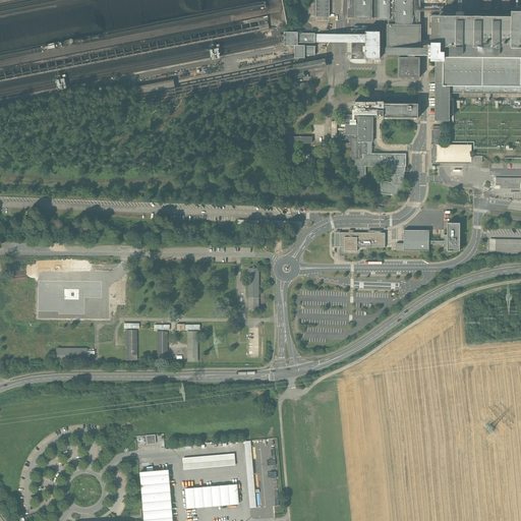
[(328,0),(315,0),(316,17),(329,18),(328,0)]
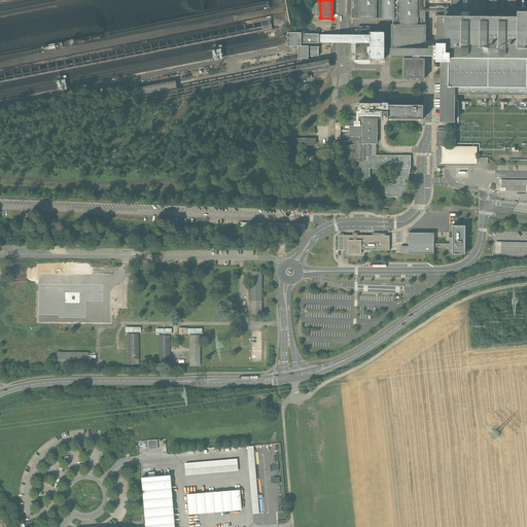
[(352,0),(352,19),(360,19),(360,20),(376,20),(376,19),(383,19),(383,21),(393,21),(393,26),(392,26),(392,46),(413,47),(413,54),(412,55),(412,57),(413,58),(413,59),(403,59),(403,79),(425,79),(425,59),(420,59),(420,58),(421,57),(421,55),(420,54),(420,47),(425,46),(425,27),(424,27),(424,0),(352,0)]
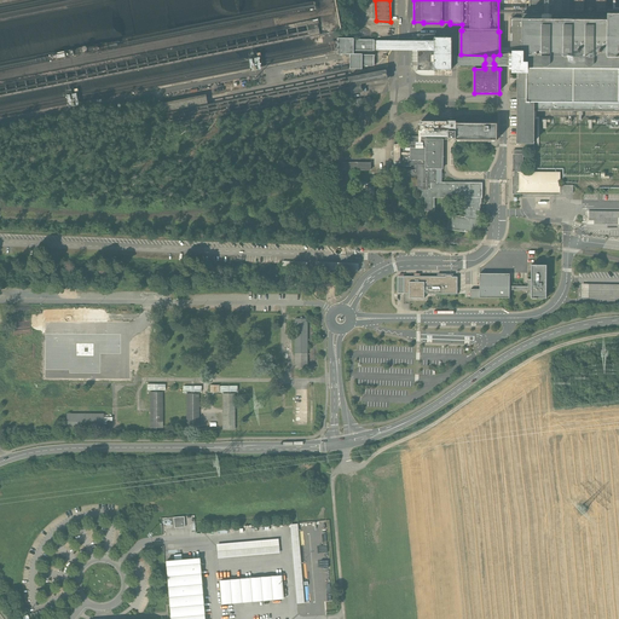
[(618,10),(607,10),(606,0),(574,0),(574,15),(565,15),(563,0),(530,0),(531,15),(512,15),(512,52),(515,53),(515,71),(519,71),(518,143),(534,143),(534,111),(618,111),(618,10)]
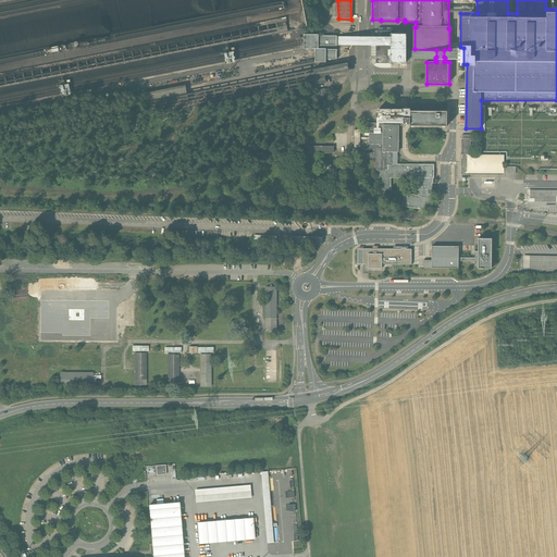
[(259,51),(261,51),(261,46),(252,47),(252,52),(256,51),(256,49),(258,49),(258,56),(259,54),(259,51)]
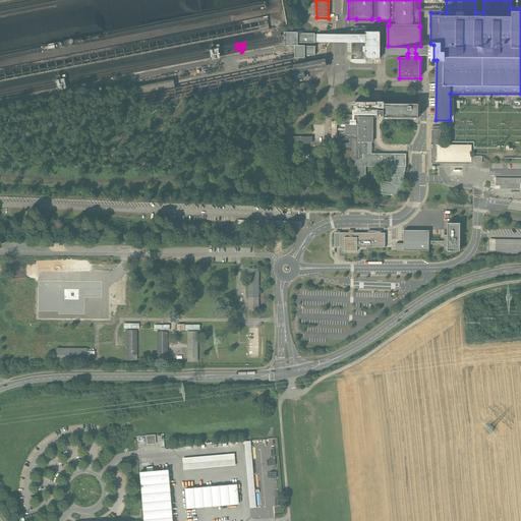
[(418,118),(418,104),(417,104),(412,104),(384,104),(384,102),(354,102),(354,115),(344,115),(344,120),(336,120),(336,122),(332,122),(332,138),(336,137),(336,139),(352,139),(352,143),(344,143),(344,149),(352,148),(352,160),(352,166),(358,167),(358,178),(365,178),(365,167),(371,167),(371,179),(380,179),(380,173),(374,173),(374,167),(392,167),(392,184),(379,182),(378,192),(401,196),(402,186),(402,181),(403,181),(403,177),(404,177),(404,172),(405,172),(405,167),(408,167),(409,166),(409,158),(406,157),(403,157),(403,155),(395,155),(371,155),(371,151),(373,151),(372,147),(371,147),(372,142),(372,118),(378,118),(379,117),(384,117),(384,118),(418,118)]
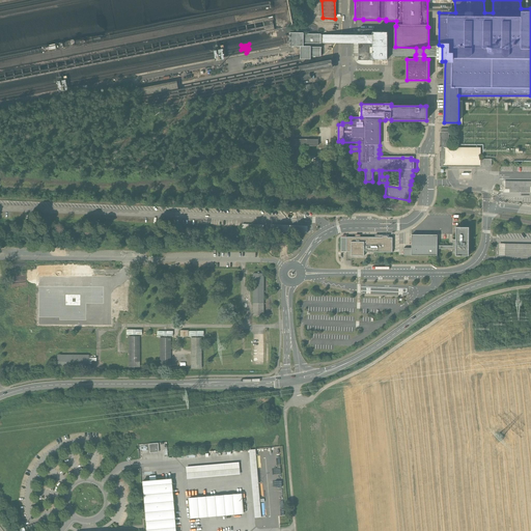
[(480,148),(448,147),(448,129),(441,129),(441,161),(438,161),(438,164),(441,166),(492,166),(492,160),(480,160),(480,148)]
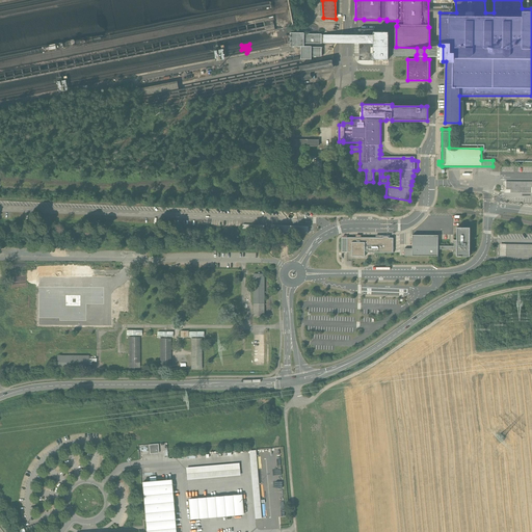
[(317,147),(317,139),(290,139),(290,156),(298,156),(298,147),(317,147)]
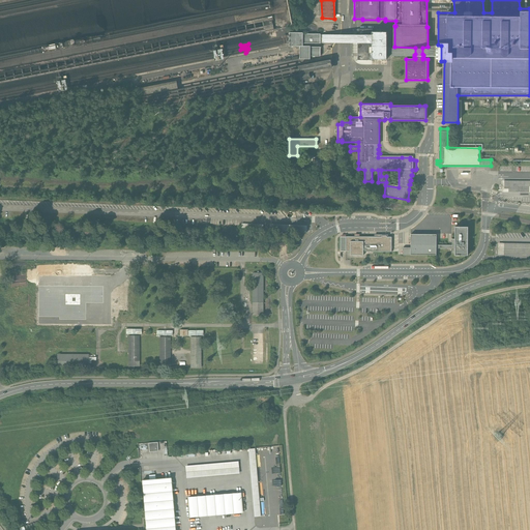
[(529,180),(503,180),(503,192),(529,192),(529,180)]
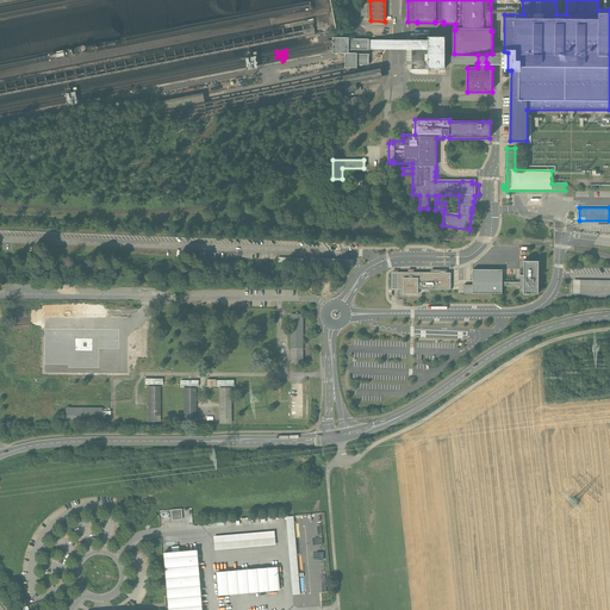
[(526,262),(523,262),(523,275),(523,286),(523,294),(526,294),(529,294),(539,294),(539,262),(529,262),(529,261),(526,261),(526,262)]
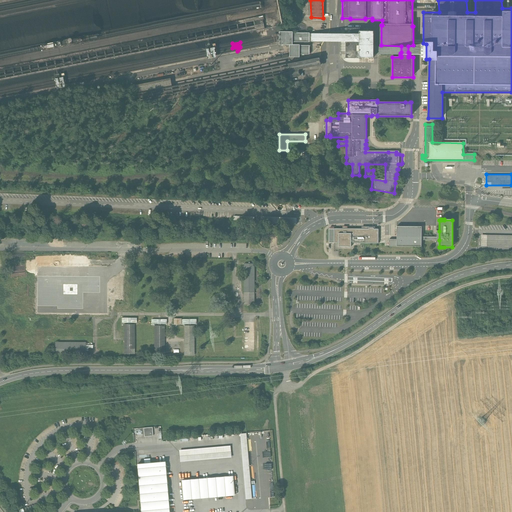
[(421,227),(397,227),(397,240),(389,240),(389,247),(421,247),(421,240),(421,237),(421,227)]
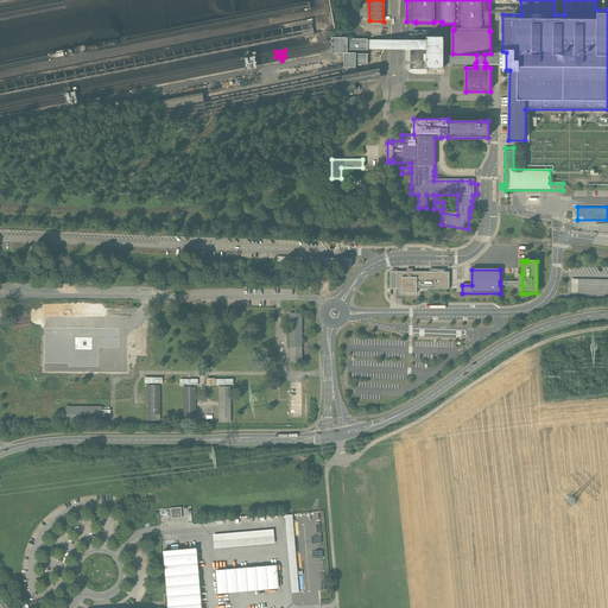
[(438,272),(391,272),(391,289),(401,289),(401,293),(417,293),(417,289),(449,290),(449,272),(443,272),(444,271),(438,271),(438,272)]
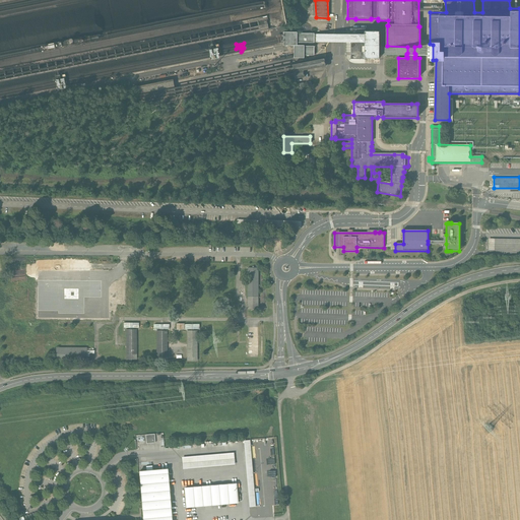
[(428,244),(446,244),(446,235),(444,235),(444,241),(428,241),(428,244)]
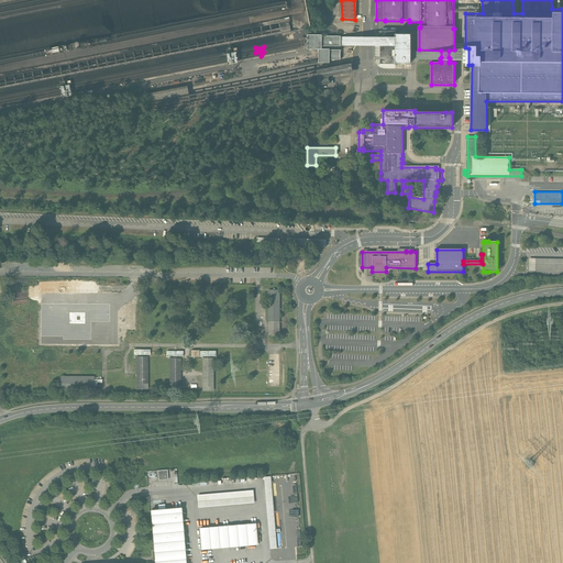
[(562,260),(531,260),(531,272),(562,272),(562,260)]
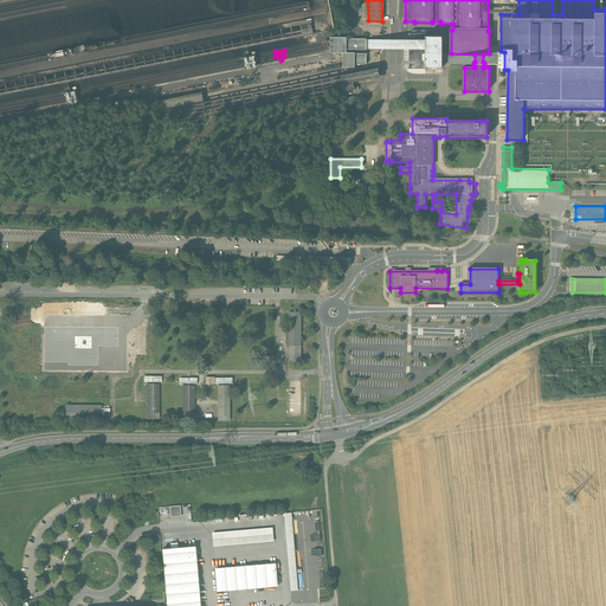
[(289,361),(301,361),(302,314),(290,313),(289,361)]
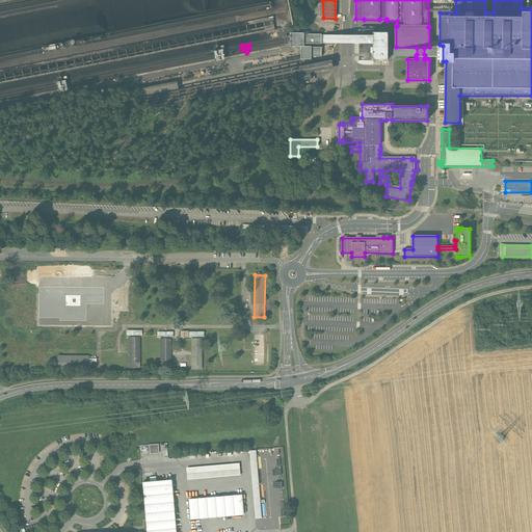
[(129,368),(139,368),(139,338),(129,338),(129,368)]
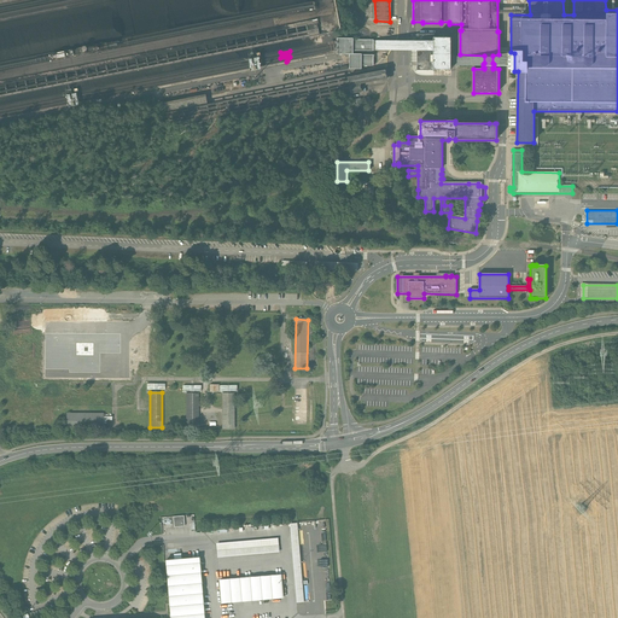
[(223,429),(235,429),(234,394),(222,394),(223,429)]
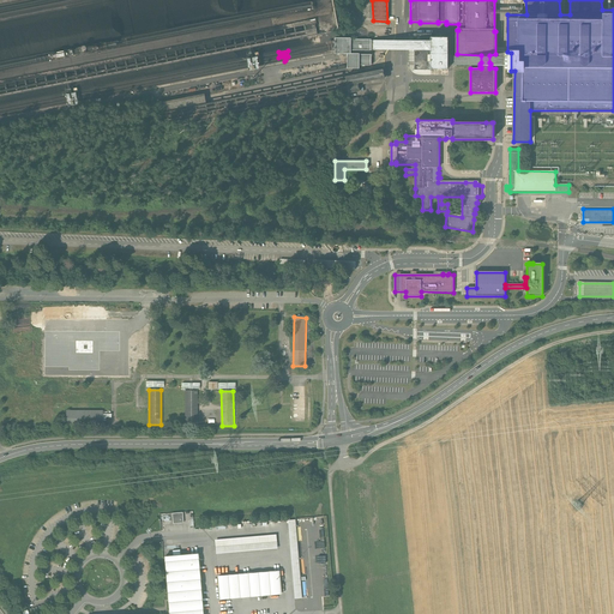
[(186,427),(198,427),(197,392),(185,392),(186,427)]
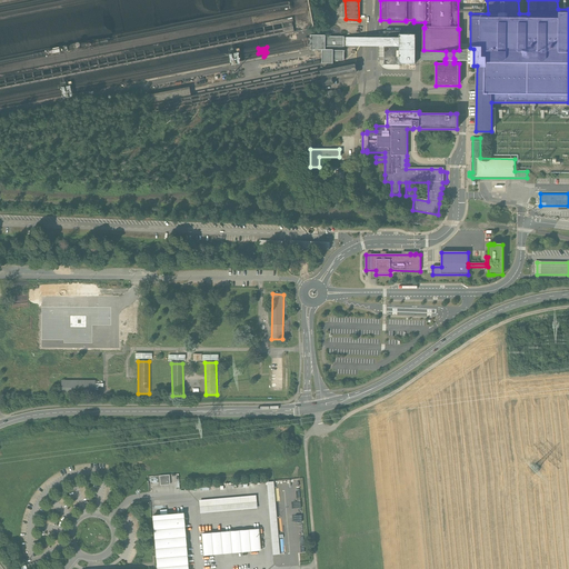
[(93,392),(93,380),(59,380),(59,392),(93,392)]
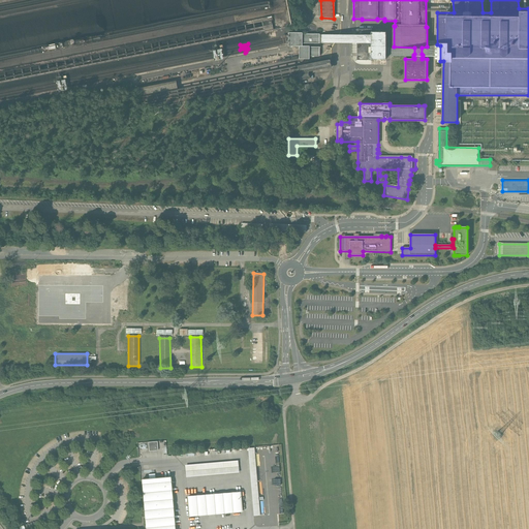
[(158,442),(149,443),(150,454),(159,452),(158,442)]
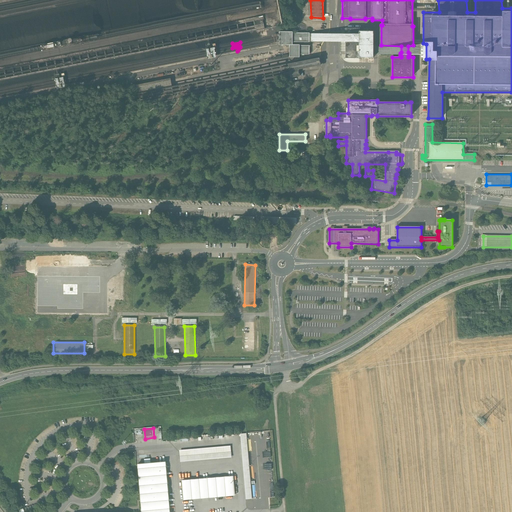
[(231,447),(180,451),(181,463),(232,459),(231,447)]
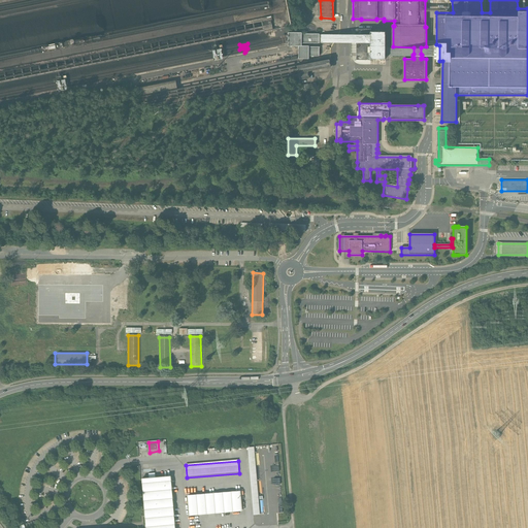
[(178,527),(174,475),(143,479),(147,527),(178,527)]
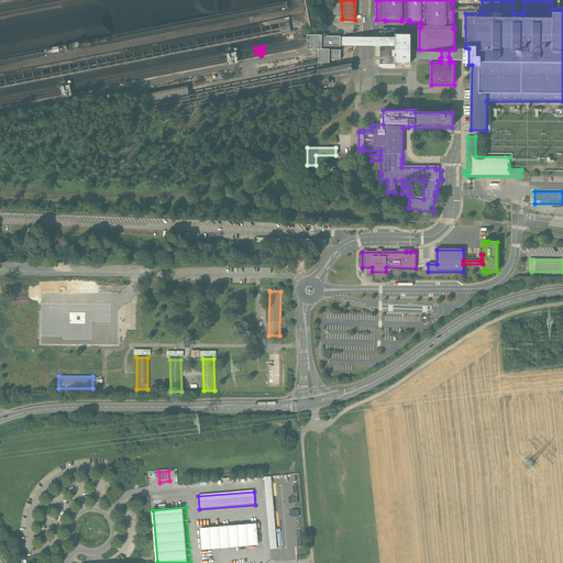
[(258,525),(201,529),(203,551),(261,545),(258,525)]
